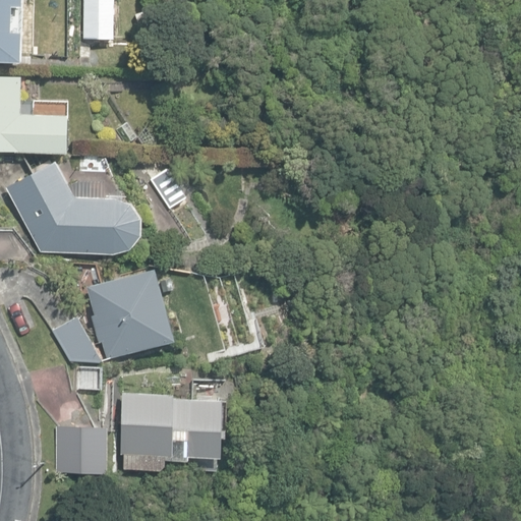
[(0,0),(0,60),(11,61),(11,56),(20,56),(21,0),(0,0)]
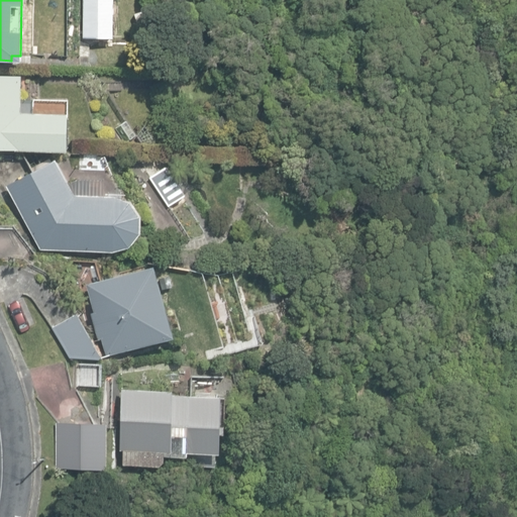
[(82,0),(83,38),(114,38),(113,0),(82,0)]
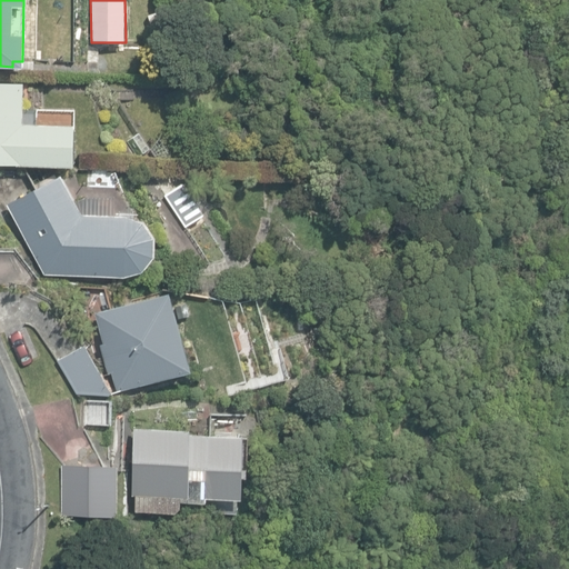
[(75,165),(75,123),(37,123),(37,109),(25,109),(25,81),(0,81),(0,163),(18,163),(18,165),(75,165)]
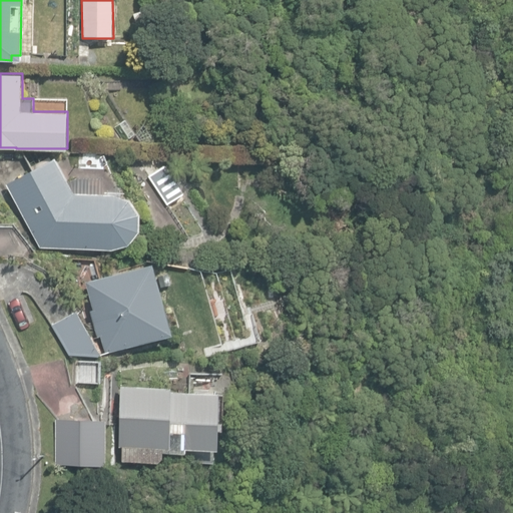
[(117,125),(123,134),(132,130),(126,120),(117,125)]
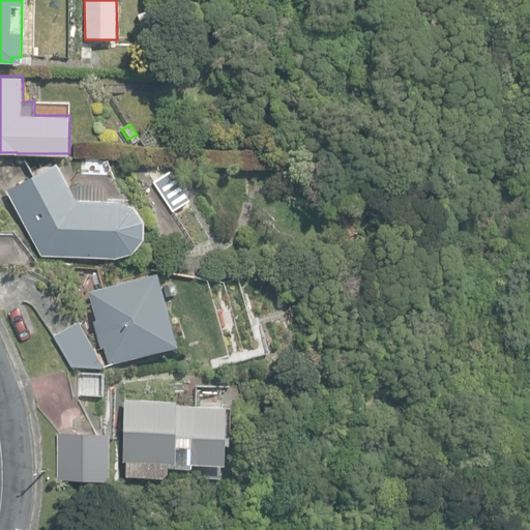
[(188,201),(164,159),(140,159),(172,211),(188,201)]
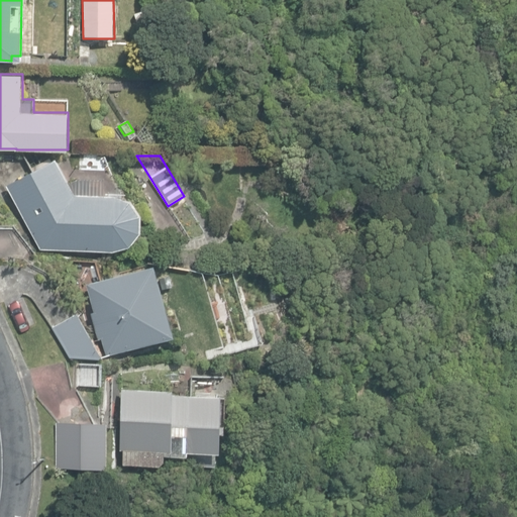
[(40,248),(113,250),(128,244),(138,231),(138,215),(129,201),(116,195),(103,195),(104,182),(79,181),(78,194),(75,194),(56,158),(7,185),(40,248)]
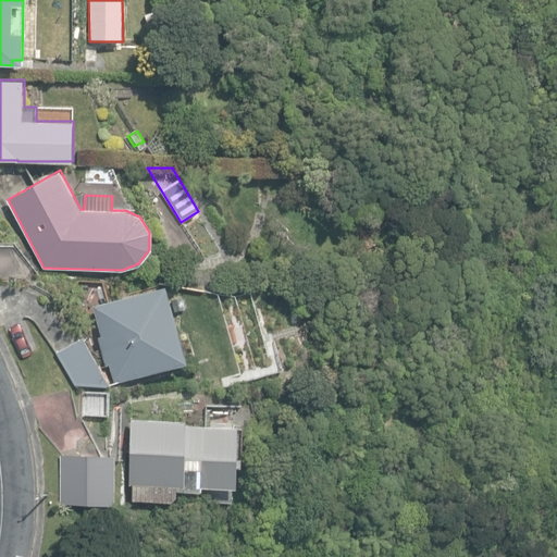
[(109,363),(114,382),(187,362),(165,284),(94,305),(101,335),(98,335),(106,364),(109,363)]
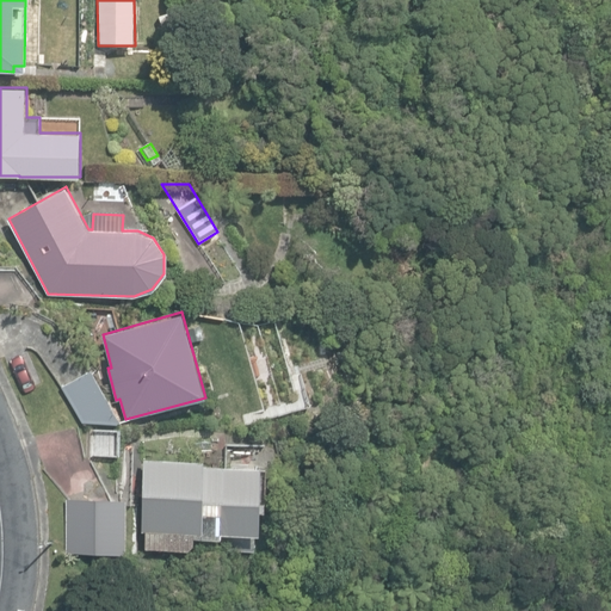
[(254,375),(265,371),(260,358),(250,362),(254,375)]
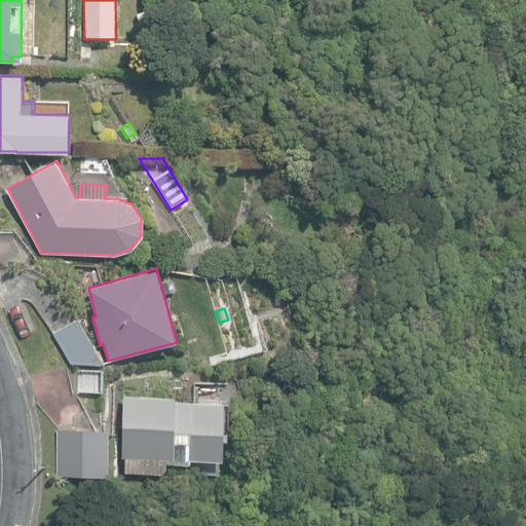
[(70,364),(100,365),(105,362),(78,317),(52,333),(70,364)]
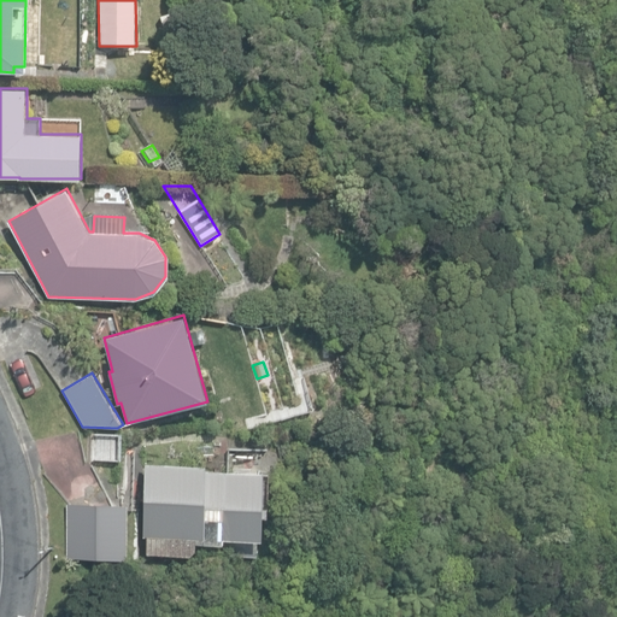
[(147,554),(191,556),(197,550),(197,542),(225,544),(225,540),(263,540),(264,472),(207,470),(207,466),(145,464),(144,538),(147,538),(147,554)]
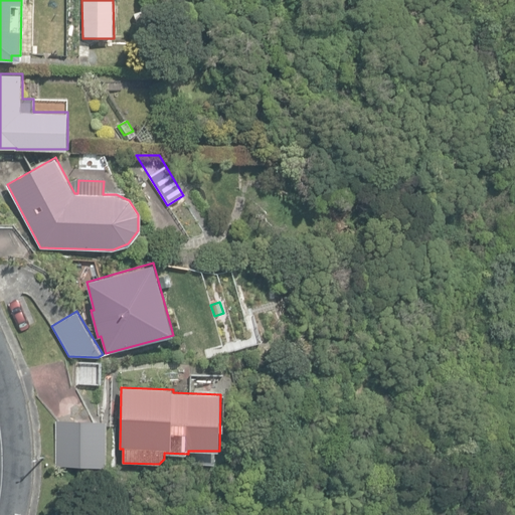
[(55,466),(106,466),(106,419),(55,419),(55,466)]
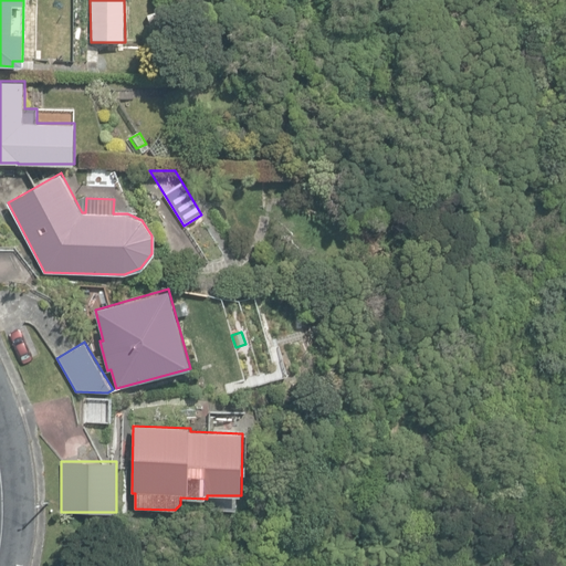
All buildings are outlined.
